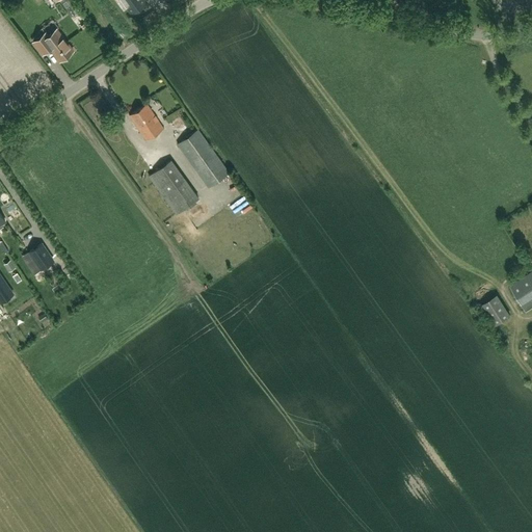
[(122,0),(123,1),(123,2),(124,1),(131,11),(145,1),(143,0),(122,0)]
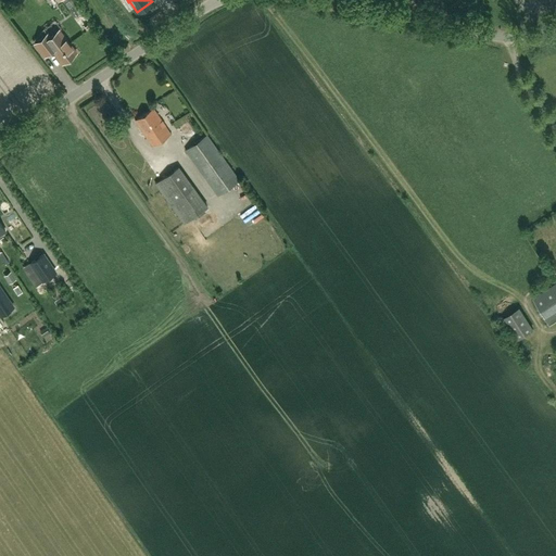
[(59,30),(50,37),(48,34),(35,43),(45,57),(52,50),(63,64),(76,53),(59,30)]
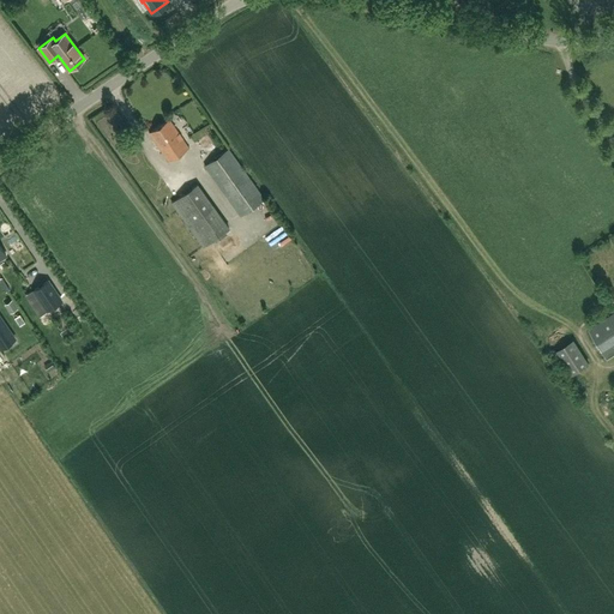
[(168,162),(188,149),(169,119),(149,133),(168,162)]
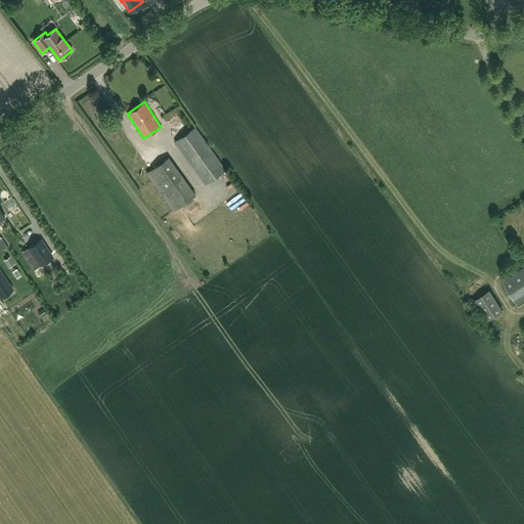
[(194,127),(174,141),(206,184),(226,170),(194,127)]
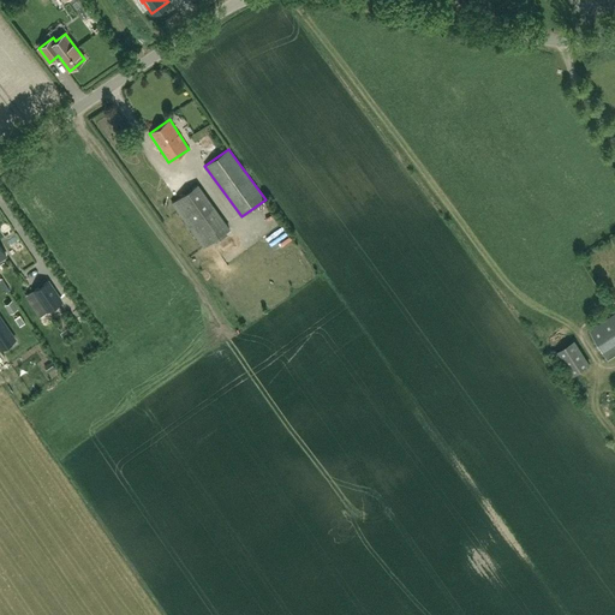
[(214,208),(189,227),(204,248),(230,228),(214,208)]
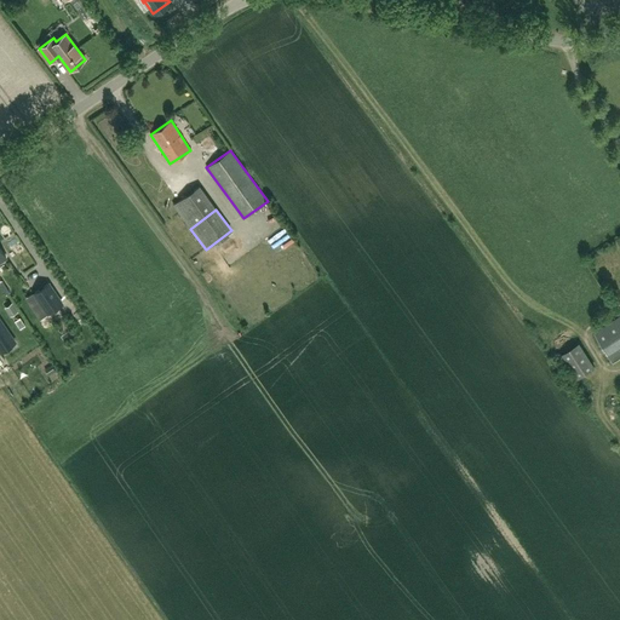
[(62,304),(49,285),(33,294),(47,315),(62,304)]
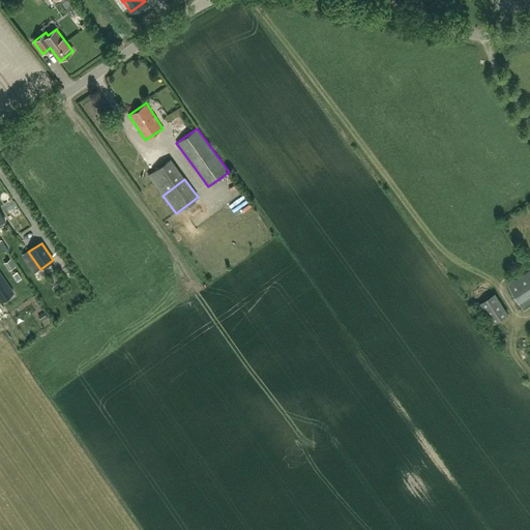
[(529,270),(508,285),(520,302),(524,308),(529,304),(529,298),(529,296),(529,295),(529,270)]
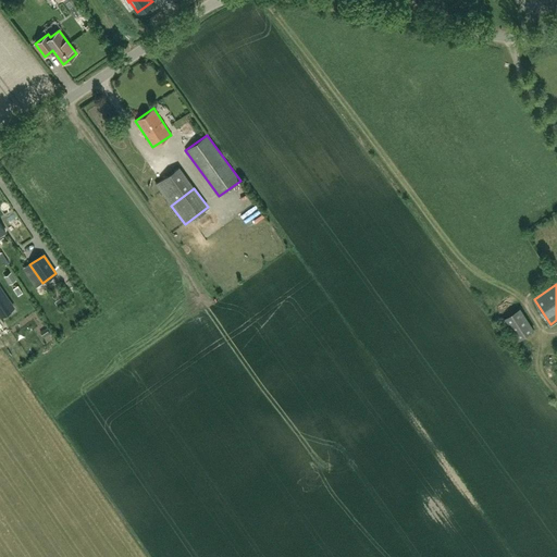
[(13,308),(0,288),(0,316),(0,317),(13,308)]
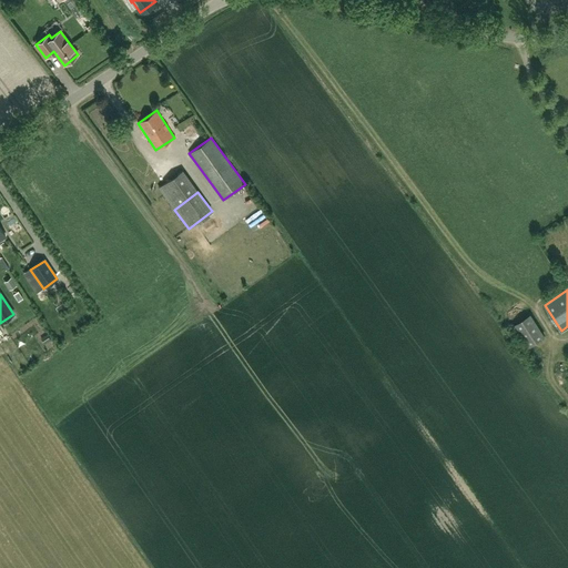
[(545,336),(530,314),(515,324),(529,346),(545,336)]
